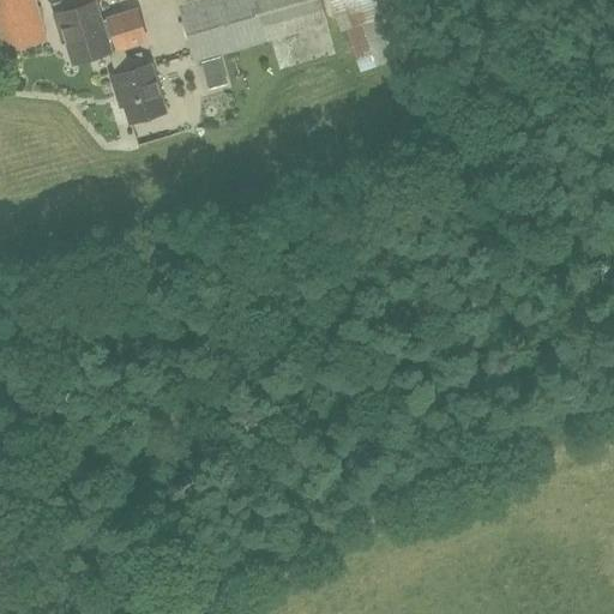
[(0,0),(0,53),(47,41),(35,0),(0,0)]
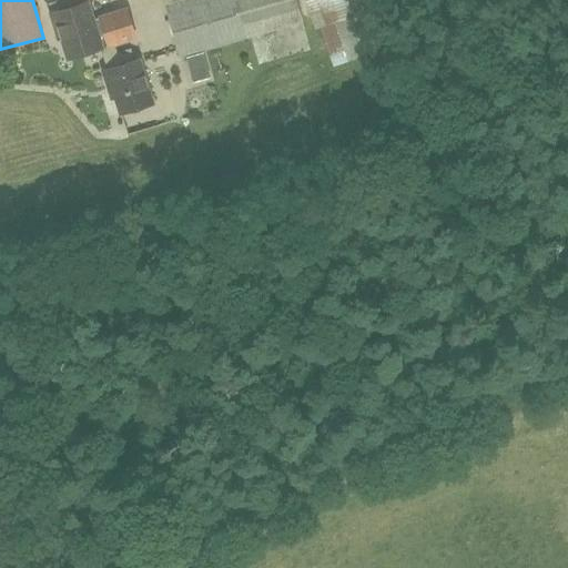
[(163,0),(180,58),(303,22),(296,0),(163,0)]
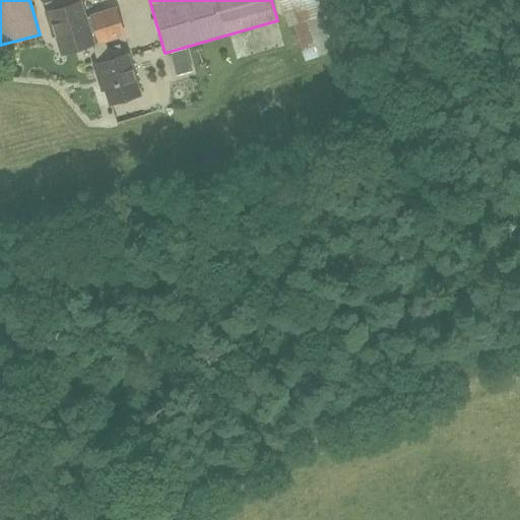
[(93,44),(86,18),(81,2),(49,12),(52,25),(56,24),(64,53),(92,45),(93,44)]
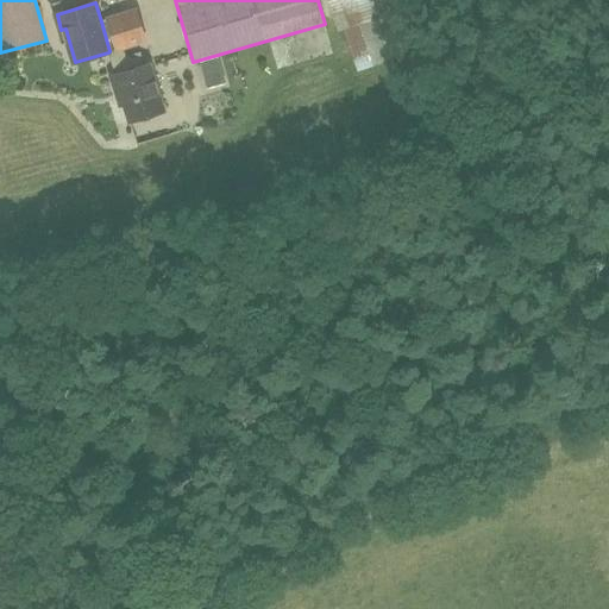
[(110,51),(124,48),(148,41),(138,11),(101,22),(110,51)]
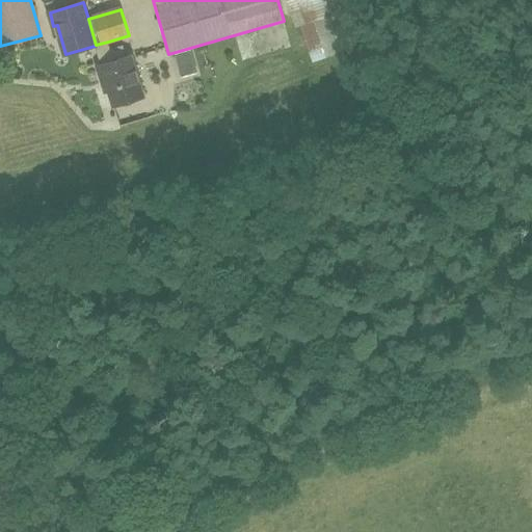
[(95,46),(97,50),(101,65),(98,67),(103,83),(106,82),(113,106),(143,98),(131,57),(126,59),(123,47),(110,50),(108,42),(96,45),(95,46)]
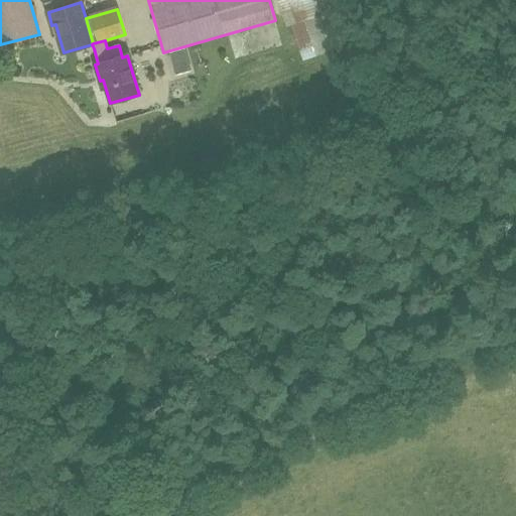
[(187,49),(174,54),(179,70),(192,65),(187,49)]
